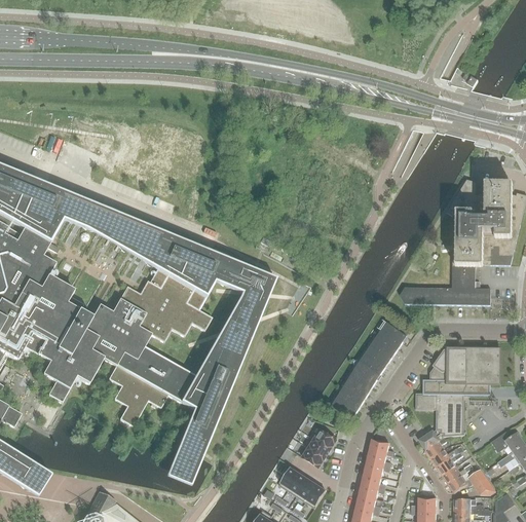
[(473,82),(476,77),(465,71),(462,76),(473,82)]
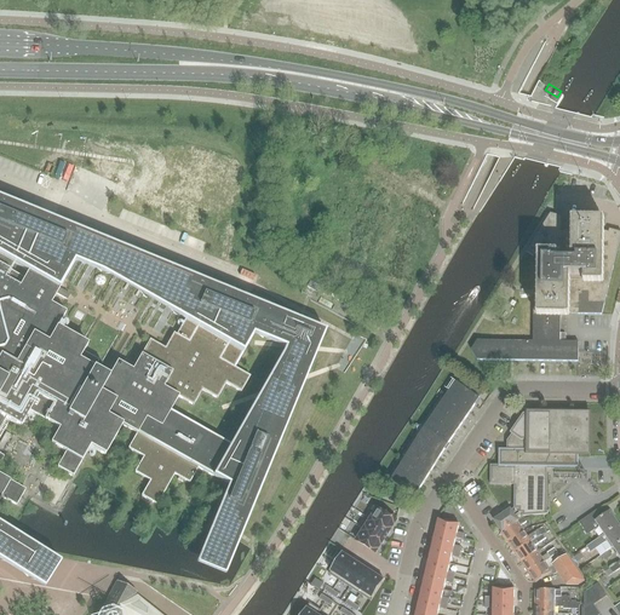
[(563,128),(544,159),(544,160),(544,161),(545,161),(546,161),(547,161),(547,160),(564,132),(579,109),(579,108),(578,107),(577,107),(575,108),(575,109),(563,128)]
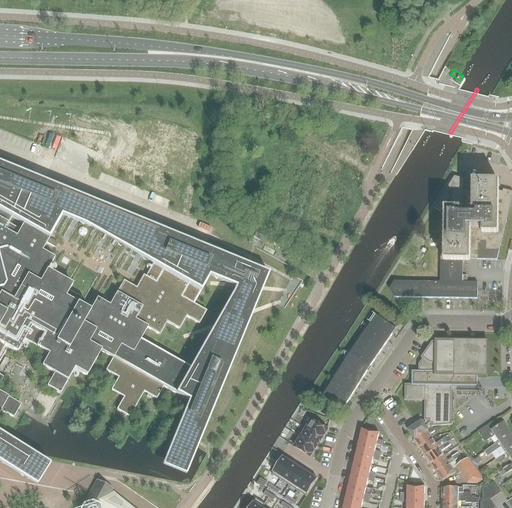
[(159,187),(165,171),(171,173),(176,159),(111,137),(101,167),(159,187)]
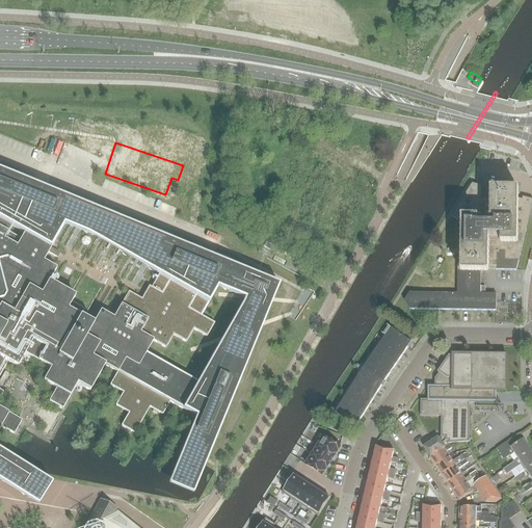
[(0,477),(33,499),(35,500),(37,501),(38,501),(38,500),(52,478),(0,445),(0,424),(1,423),(14,430),(22,417),(0,403),(0,393),(3,389),(0,387),(0,371),(7,358),(18,363),(25,350),(50,365),(43,377),(56,385),(49,398),(62,405),(77,379),(90,387),(105,361),(117,368),(110,381),(123,389),(115,401),(129,408),(121,422),(135,429),(150,403),(153,405),(152,407),(157,411),(158,408),(162,411),(170,397),(183,405),(195,413),(168,480),(170,481),(193,491),(214,438),(280,281),(0,165),(0,477)]
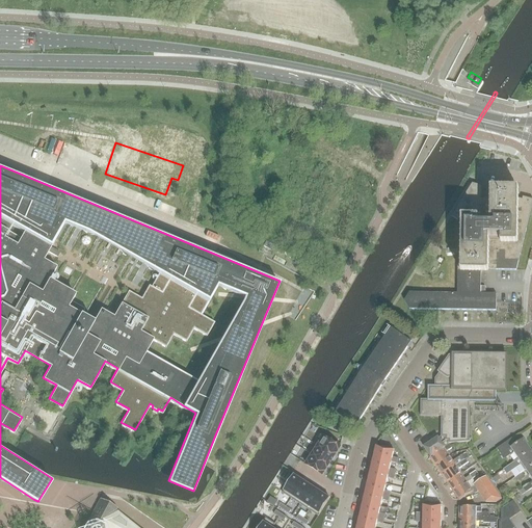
[(485,283),(480,283),(480,268),(488,269),(489,260),(496,260),(496,266),(516,266),(531,200),(531,194),(523,193),(520,193),(520,186),(494,185),(472,180),(451,212),(458,216),(457,289),(409,289),(404,297),(409,306),(496,307),(496,290),(484,290),(485,283)]
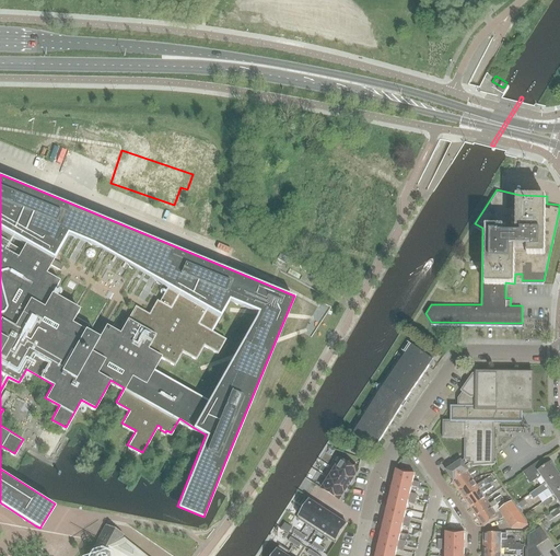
[(381,382),(404,398),(433,355),(409,339),(381,382)]
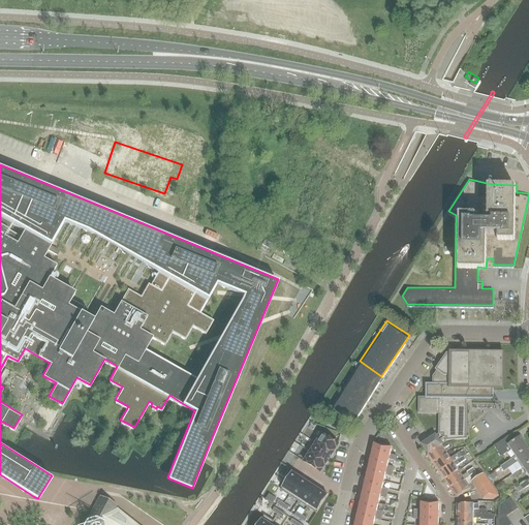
[(448,437),(467,435),(467,433),(465,433),(466,396),(493,396),(493,382),(495,382),(495,383),(496,383),(496,382),(500,382),(500,383),(501,383),(501,377),(502,354),(501,354),(501,348),(500,348),(500,349),(496,349),(496,348),(495,348),(495,349),(471,349),(471,348),(470,348),(470,354),(452,354),(452,349),(446,349),(435,366),(436,367),(432,373),(432,380),(426,380),(426,394),(418,394),(417,409),(439,410),(439,428),(442,428),(442,434),(446,434),(446,437),(448,437)]
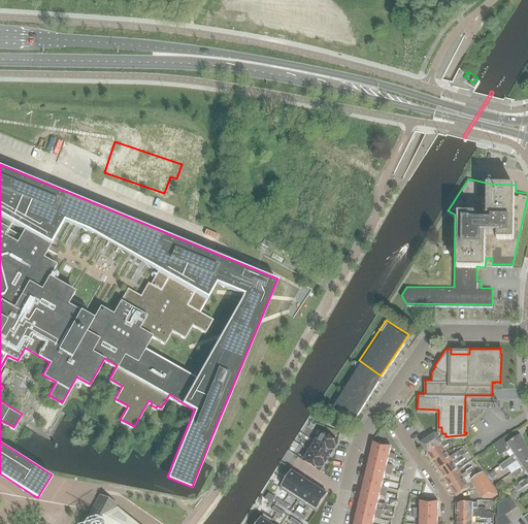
[(381,375),(359,360),(330,404),(354,420),(378,379),(381,375)]
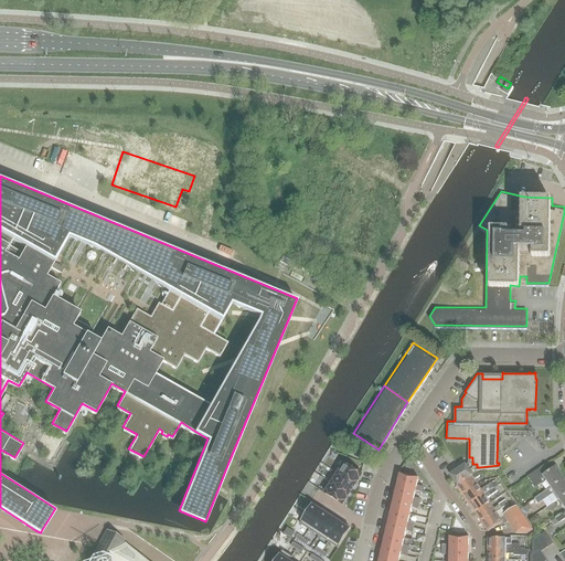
[(465,461),(449,470),(457,482),(461,478),(477,468),(477,467),(477,464),(472,464),(472,457),(469,457),(469,459),(466,462),(465,461)]
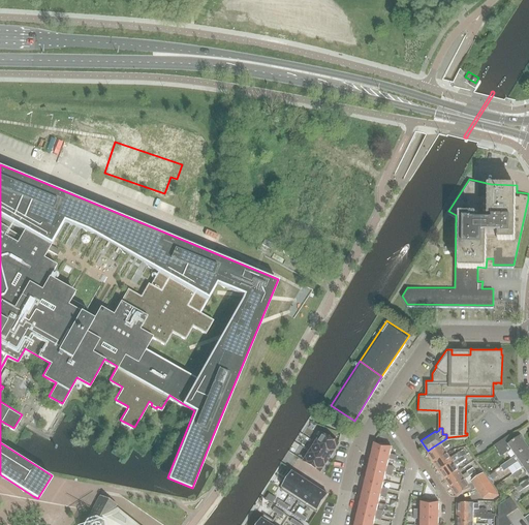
[(314,433),(312,437),(316,440),(332,451),(338,440),(322,431),(318,436),(314,433)]
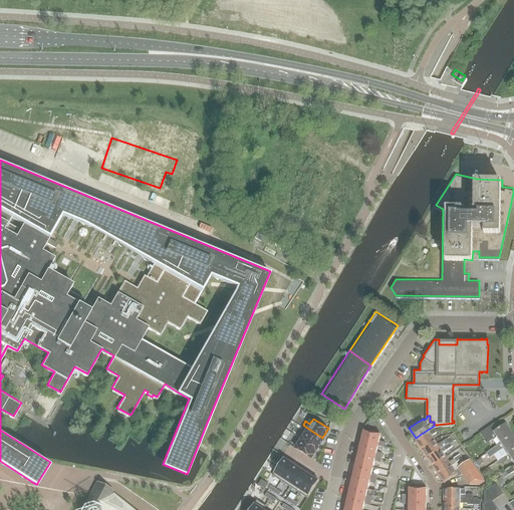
[(480,430),(487,440),(497,433),(501,439),(501,440),(513,432),(505,421),(499,426),(494,420),(485,426),(480,430)]
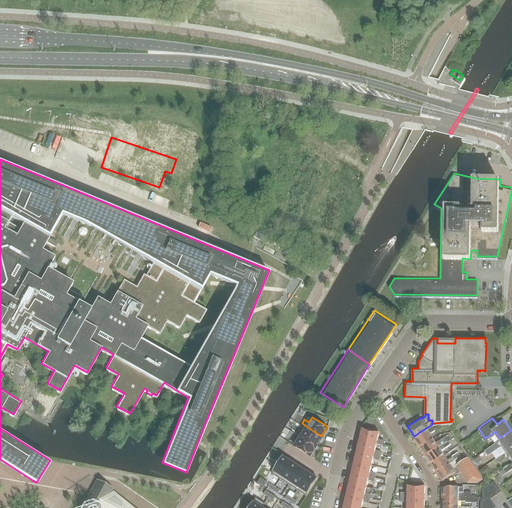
[(418,433),(414,436),(415,438),(415,439),(417,441),(418,442),(420,444),(433,436),(430,431),(435,428),(434,427),(432,424),(418,433)]
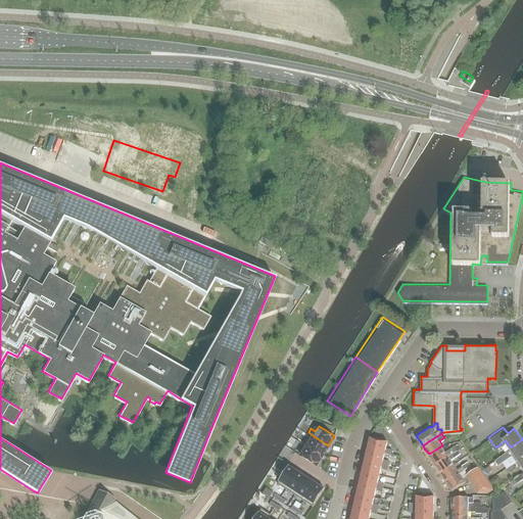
[(367,445),(384,450),(390,452),(392,446),(385,445),(387,438),(369,434),(367,445)]
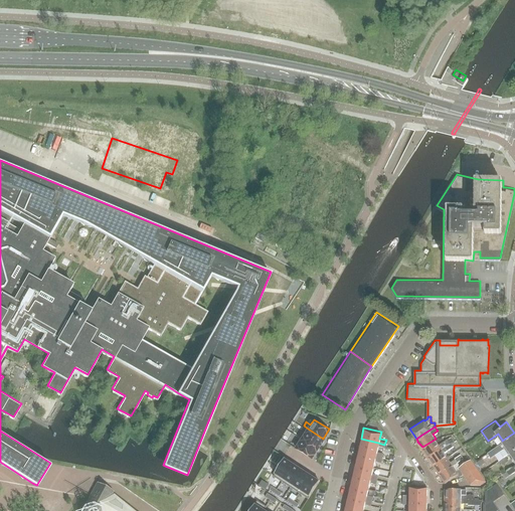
[(301,431),(298,435),(302,438),(317,447),(323,439),(308,429),(305,433),(301,431)]
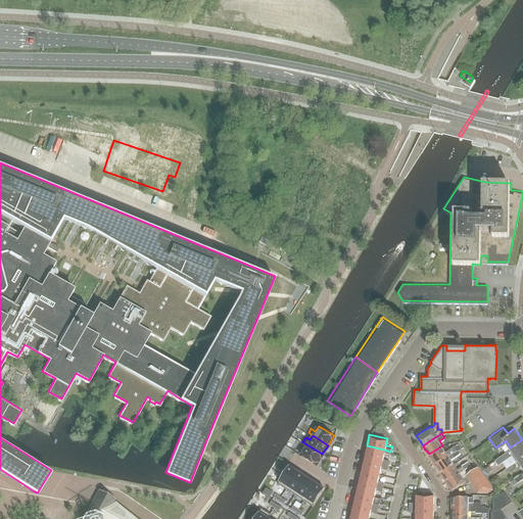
[(513,452),(518,458),(522,454),(522,441),(522,439),(510,447),(510,446),(504,451),(508,456),(513,452)]
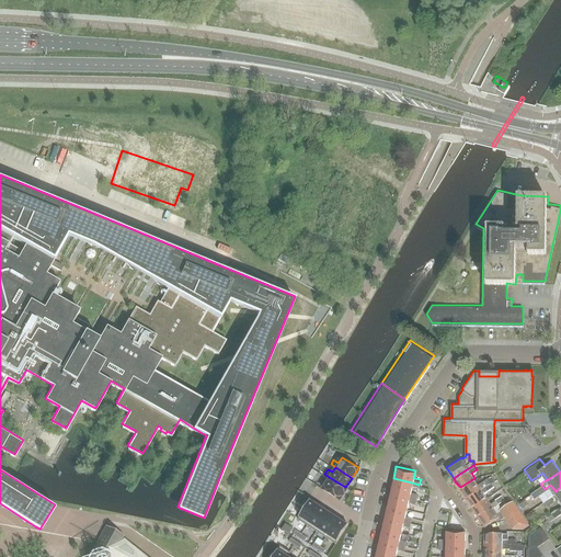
[(329,477),(322,486),(339,497),(345,487),(329,477)]
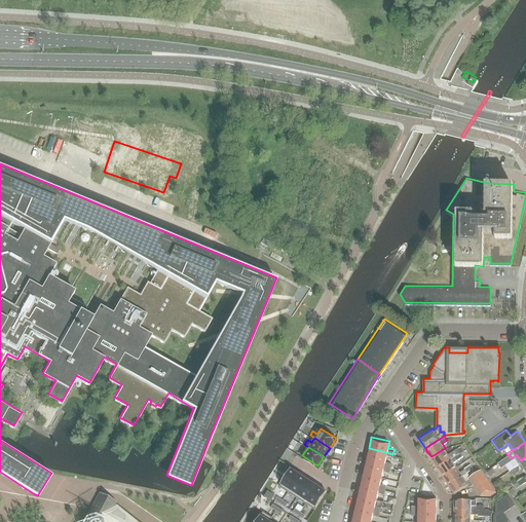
[(437,465),(455,453),(458,451),(459,451),(456,447),(449,452),(445,448),(431,456),(434,459),(434,461),(435,463),(437,464),(437,465)]
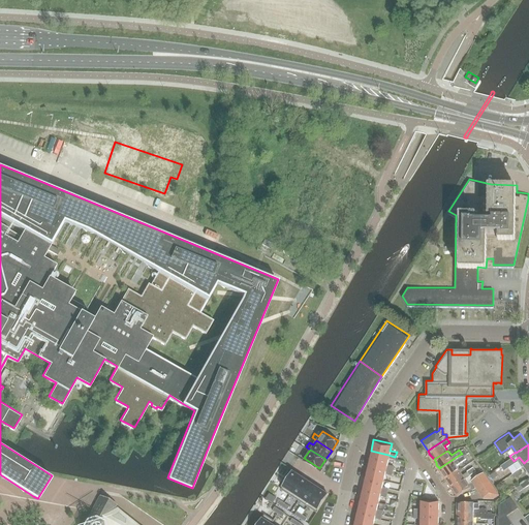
[(393,468),(394,463),(387,462),(389,455),(371,451),(368,462),(393,468)]
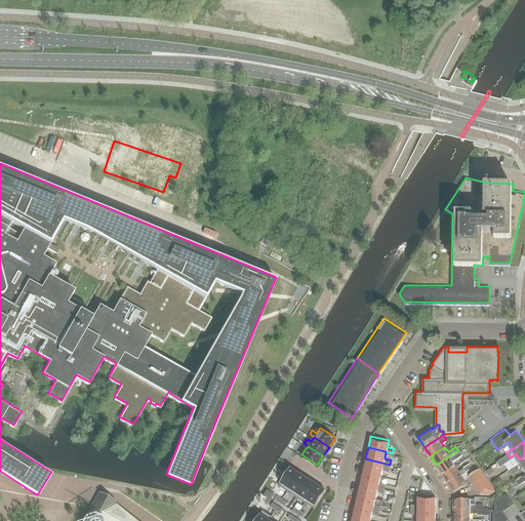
[(457,450),(454,452),(436,465),(437,466),(437,467),(439,470),(440,470),(442,473),(455,464),(452,458),(459,454),(457,450)]
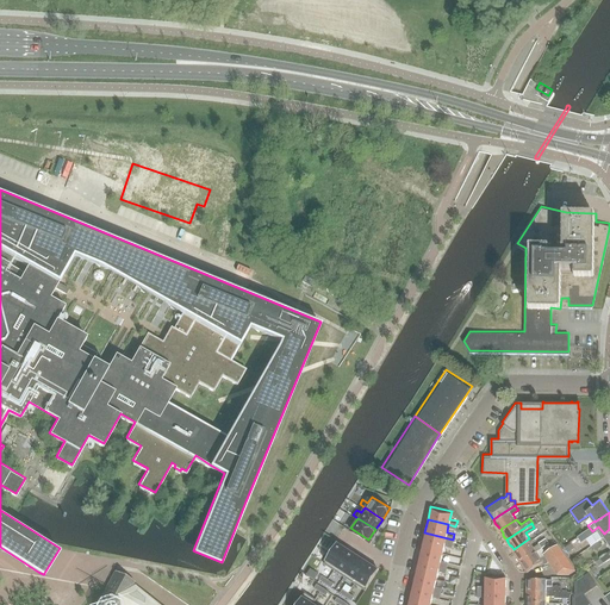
[(442,550),(444,543),(452,544),(453,540),(424,532),(422,546),(442,550)]
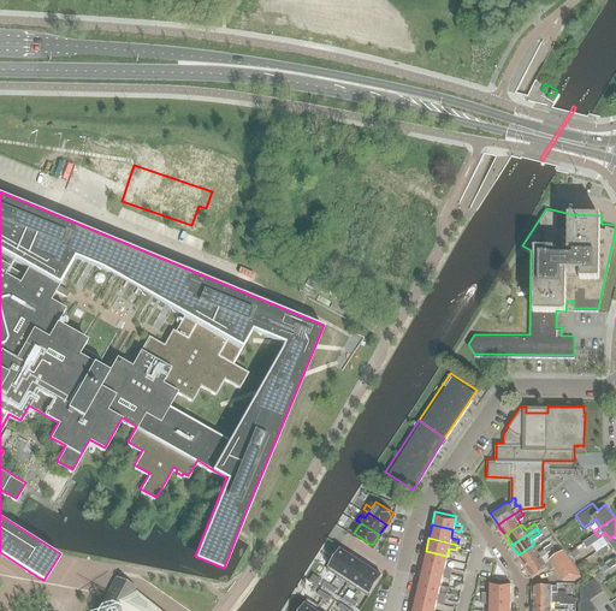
[(551,540),(544,546),(546,551),(555,545),(551,540)]
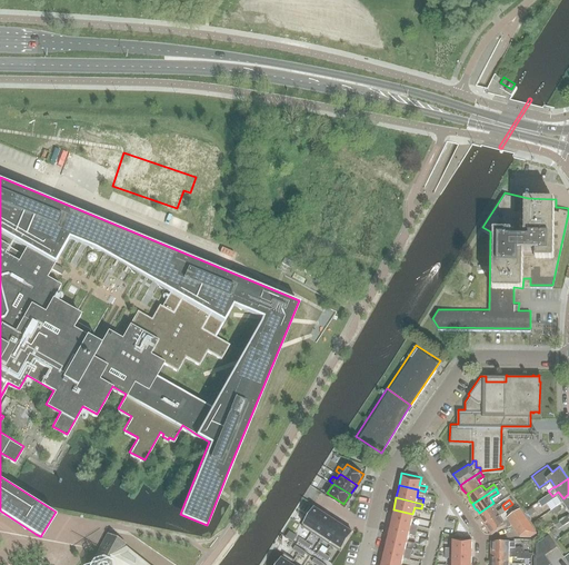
[(557,502),(551,506),(555,511),(560,507),(557,502)]
